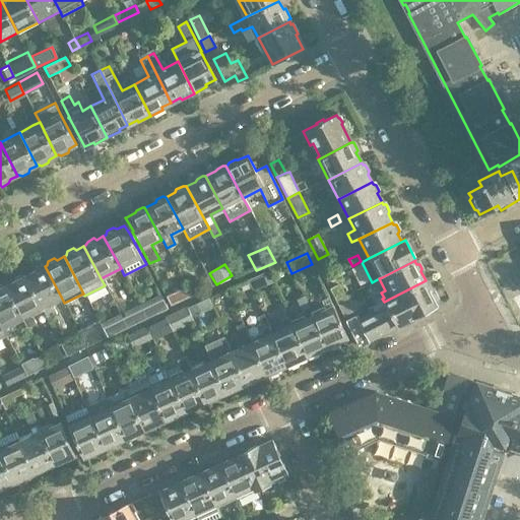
[(34,272),(25,276),(43,309),(48,318),(57,313),(52,304),(62,299),(45,266),(41,265),(35,268),(34,272)]
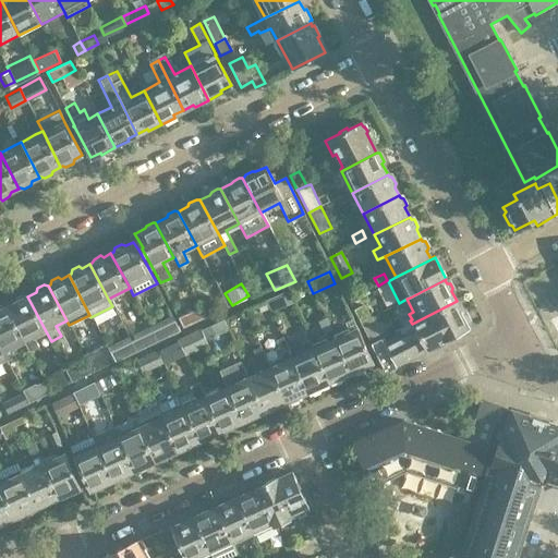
[(264,300),(267,307),(269,312),(290,303),(284,291),(264,300)]
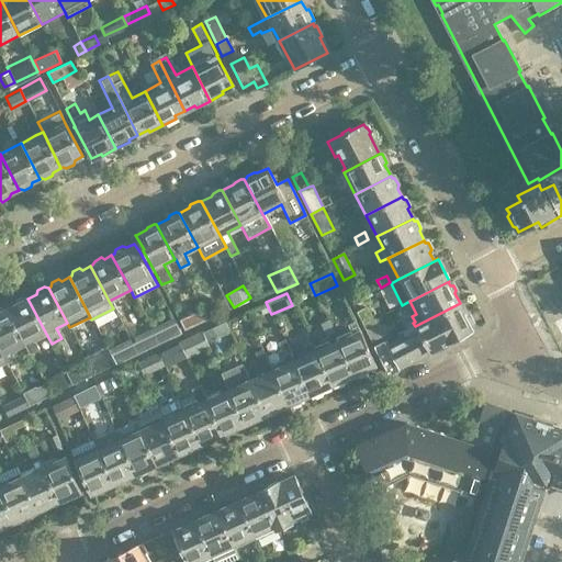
[(15,304),(6,310),(24,345),(30,353),(38,349),(34,339),(46,334),(27,299),(26,299),(23,298),(17,301),(15,304)]
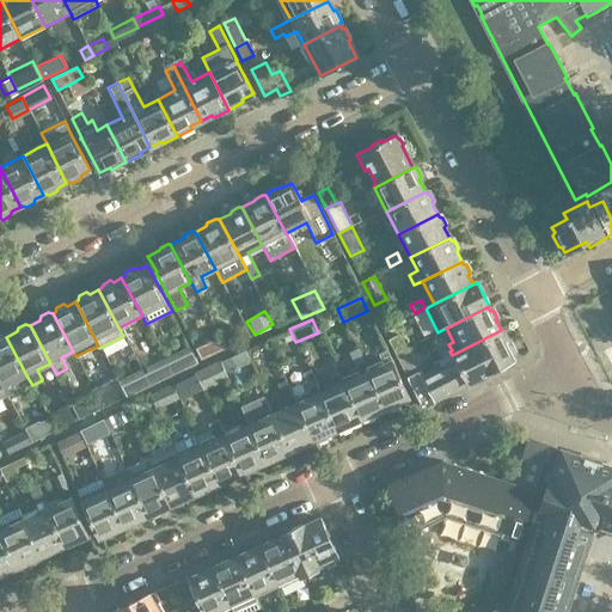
[(293,337),(289,329),(279,334),(282,342),(293,337)]
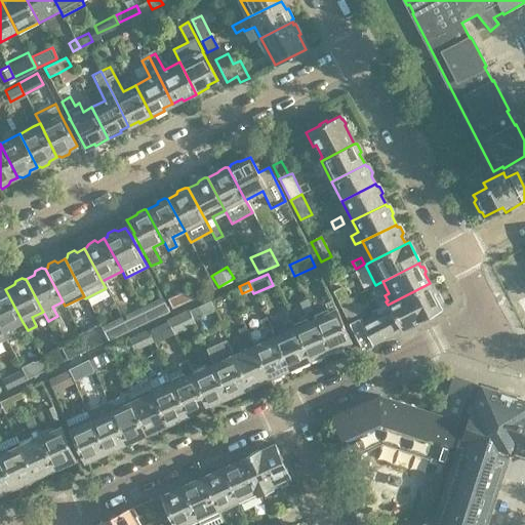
[(430,283),(388,305),(388,306),(372,312),(374,317),(363,322),(360,318),(350,323),(363,349),(372,345),(443,310),(441,306),(442,304),(439,296),(436,297),(430,283)]
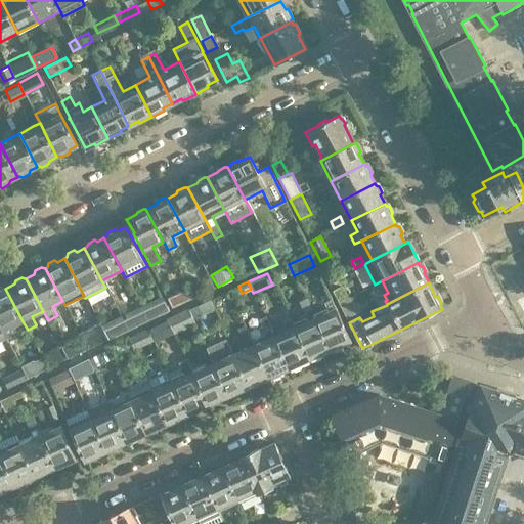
[(333,290),(339,302),(347,298),(341,286),(333,290)]
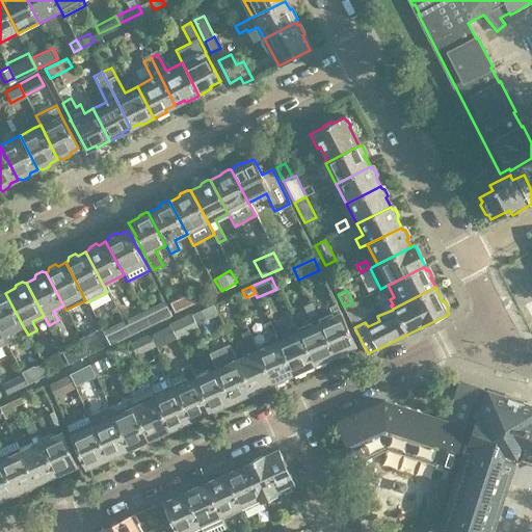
[(0,329),(3,337),(6,343),(11,340),(8,334),(23,326),(5,293),(4,293),(1,292),(0,292),(0,329)]
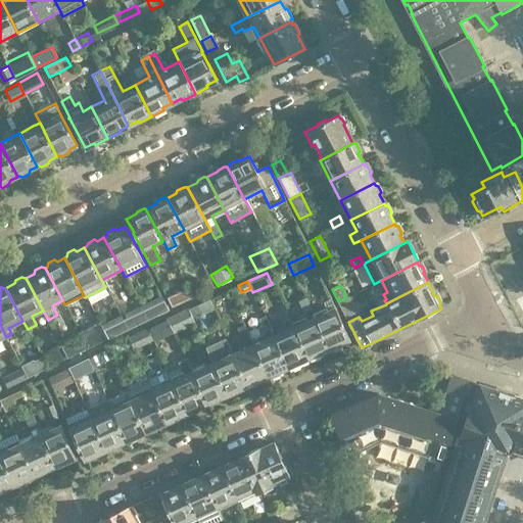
[(186,288),(165,297),(171,307),(191,298),(186,288)]
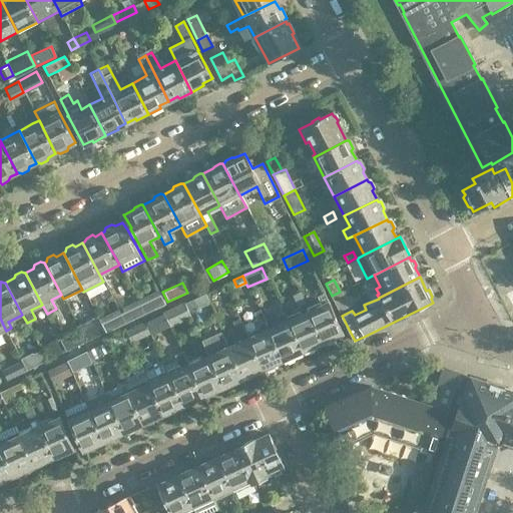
[(157,291),(138,300),(145,314),(164,305),(157,291)]
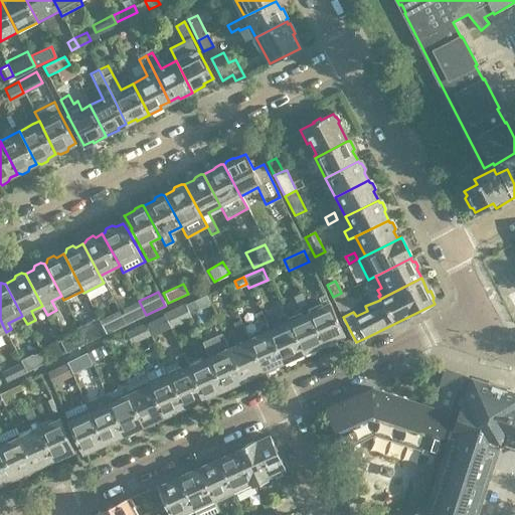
[(345,292),(334,297),(341,313),(353,307),(345,292)]
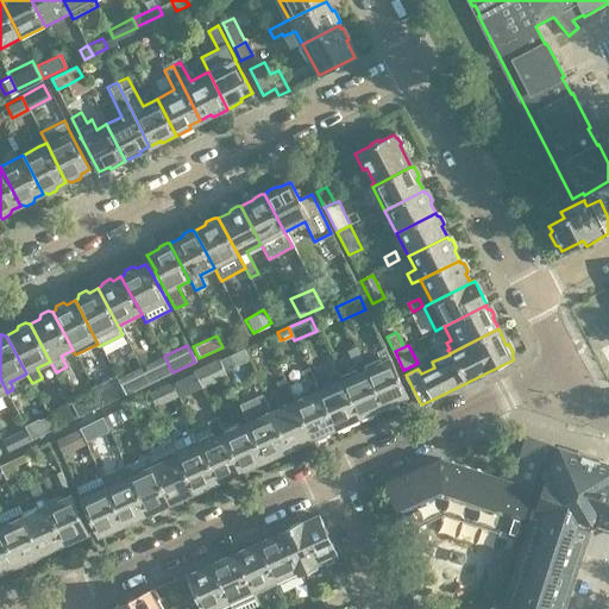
[(346,352),(352,365),(360,360),(355,347),(346,352)]
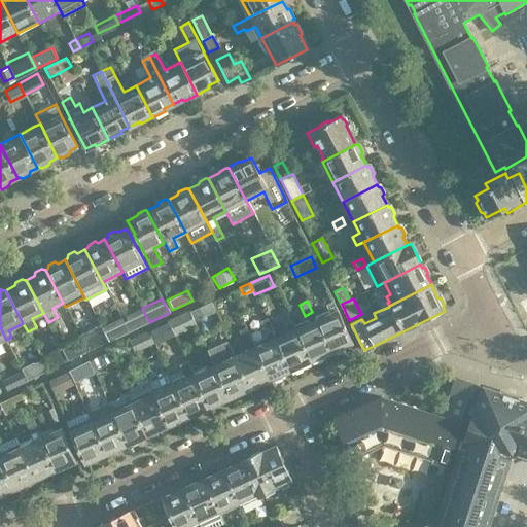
[(328,312),(315,318),(330,352),(332,351),(336,353),(342,350),(343,347),(352,343),(345,327),(347,327),(339,309),(338,308),(334,301),(325,305),(328,312)]
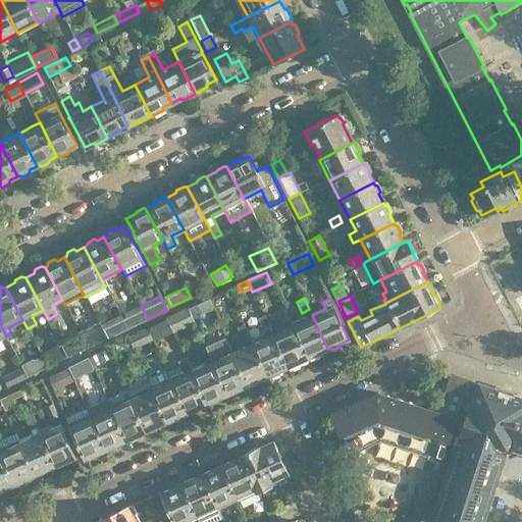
[(205,300),(187,308),(192,319),(210,311),(205,300)]
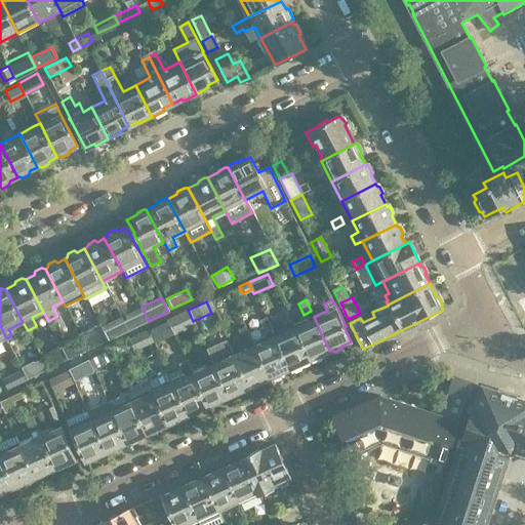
[(140,308),(121,318),(129,331),(148,322),(140,308)]
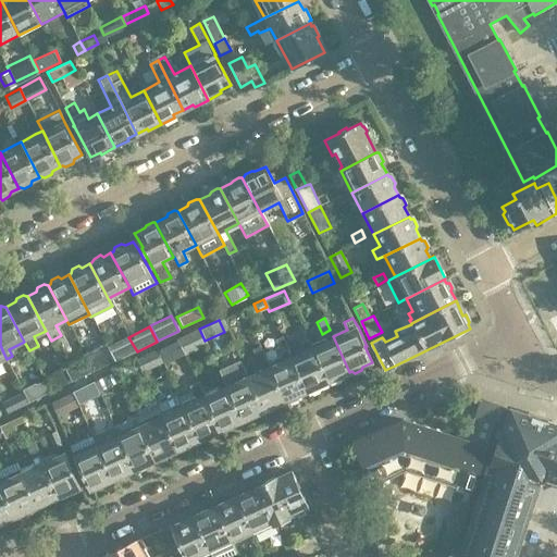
[(197,330),(177,339),(184,355),(205,345),(197,330)]
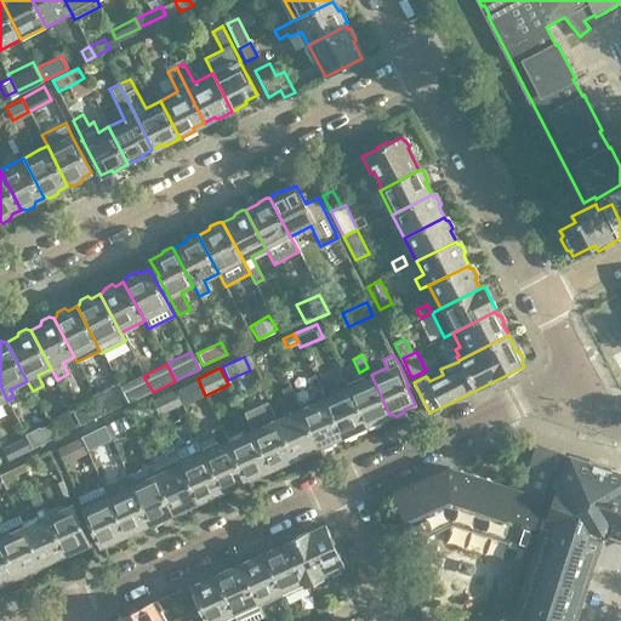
[(142,375),(119,387),(127,402),(127,403),(151,392),(142,375)]
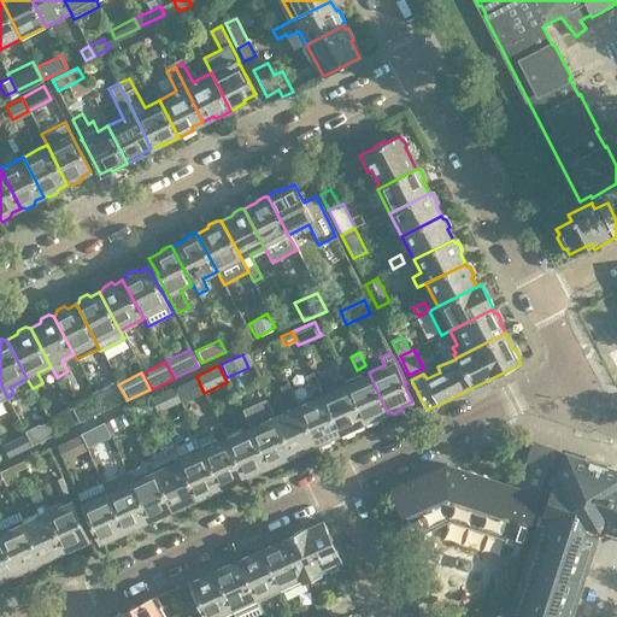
[(369,372),(344,383),(362,424),(364,423),(368,424),(376,421),(377,417),(387,412),(369,372)]
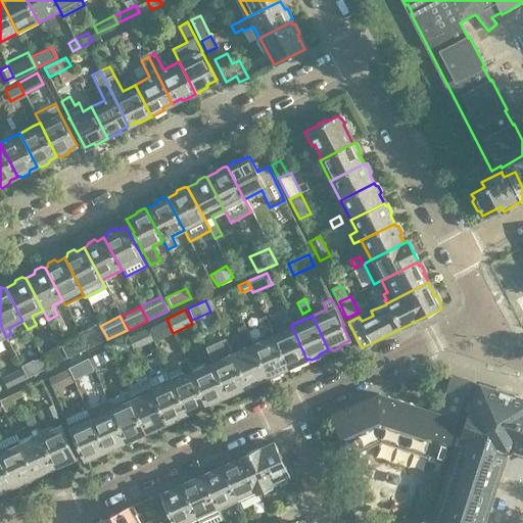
[(258,327),(246,333),(251,343),(267,377),(268,377),(272,378),(278,375),(279,372),(286,369),(271,334),(264,317),(257,319),(255,320),(258,327)]
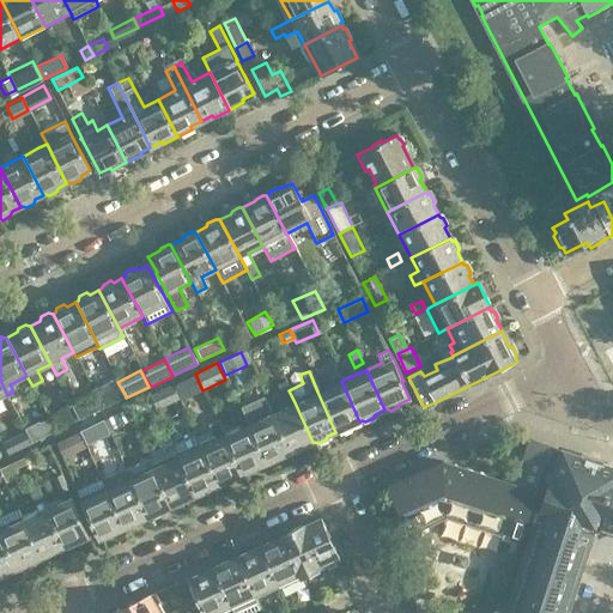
[(194,375),(171,384),(178,401),(201,390),(194,375)]
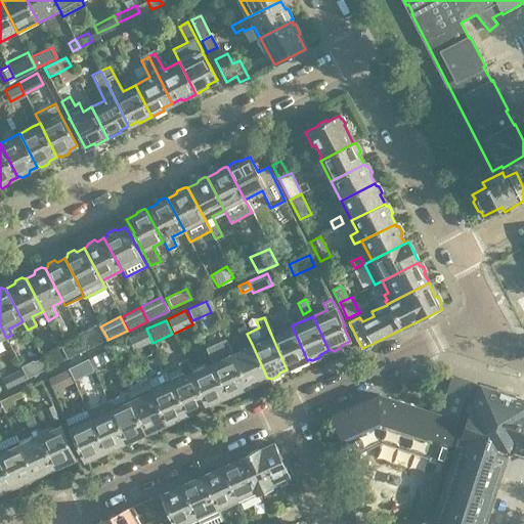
[(284,330),(271,335),(287,369),(289,368),(293,369),(298,367),(299,363),(307,360),(292,325),(290,320),(280,324),(284,330)]
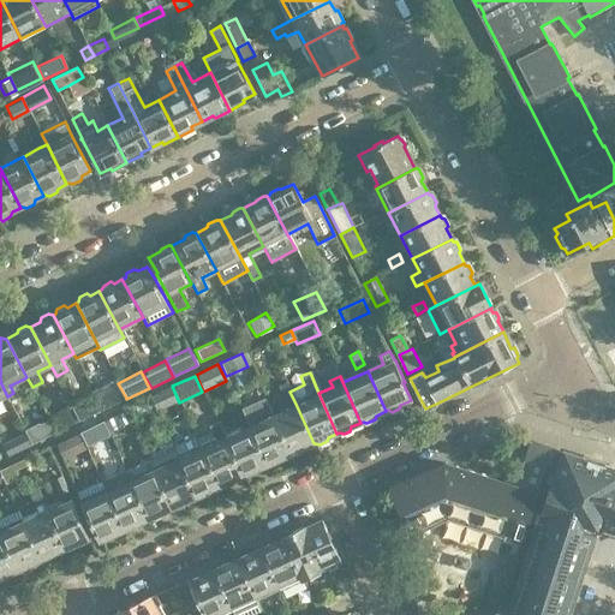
[(103,410),(126,398),(118,383),(117,380),(94,392),(103,410)]
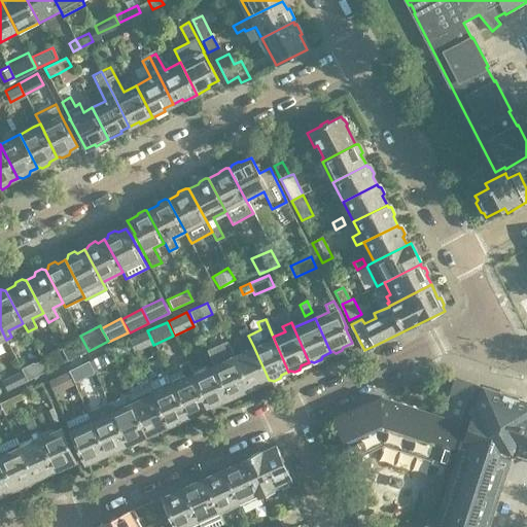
[(243,344),(250,341),(244,328),(237,331),(243,344)]
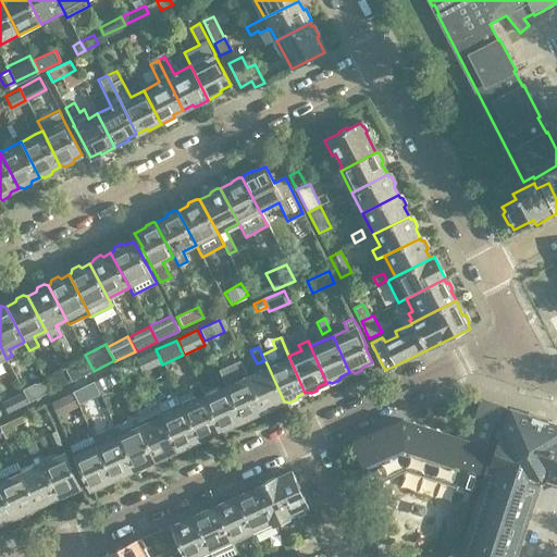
[(155,350),(134,359),(141,374),(161,364),(155,350)]
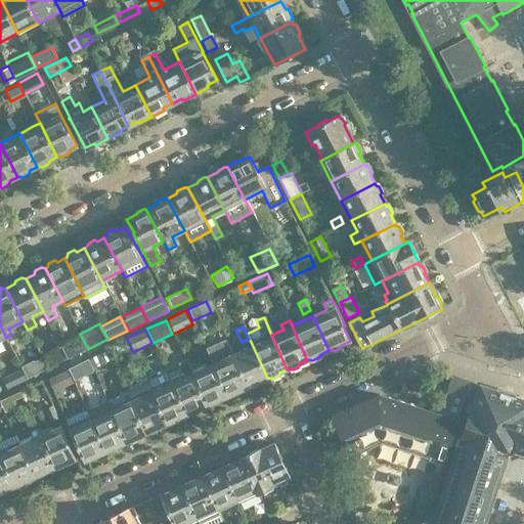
[(88,349),(80,334),(62,343),(63,345),(62,346),(63,347),(60,349),(67,360),(88,349)]
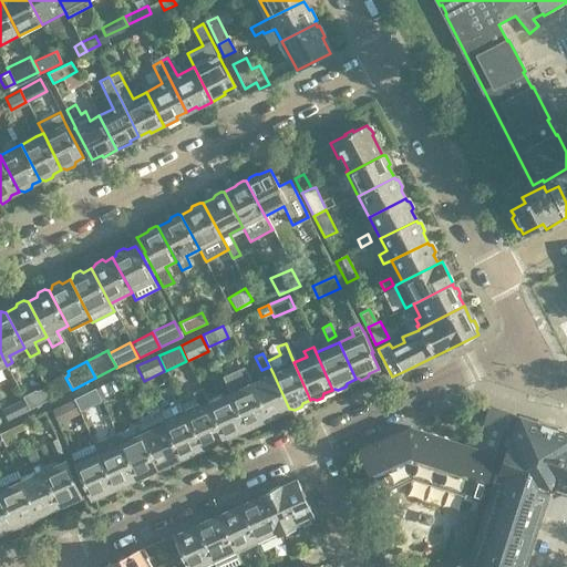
[(225,375),(222,377),(228,392),(245,429),(247,429),(250,430),(258,426),(259,422),(266,420),(249,383),(243,368),(225,375)]
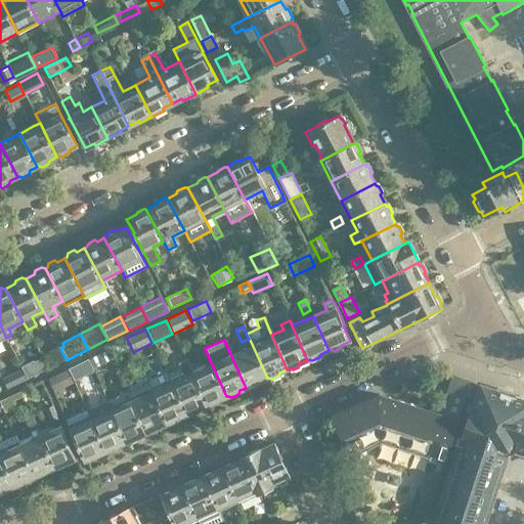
[(252,344),(230,354),(246,388),(248,387),(252,388),(258,385),(259,382),(267,378),(252,344)]
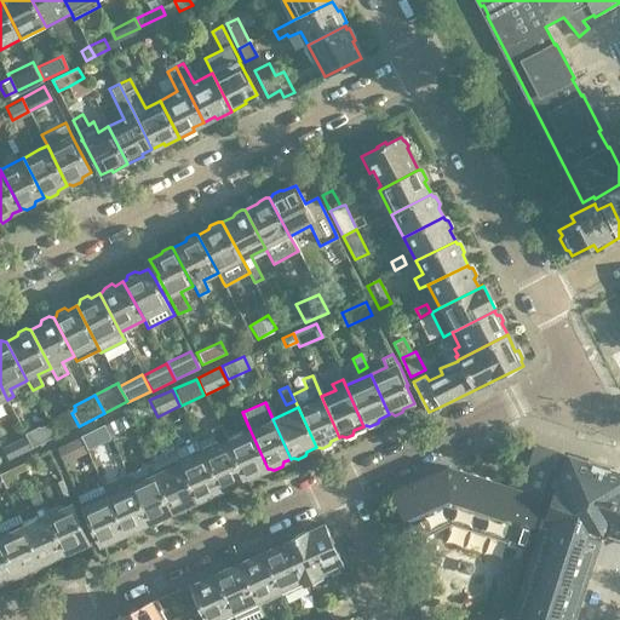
[(62,432),(78,425),(69,409),(53,417),(62,432)]
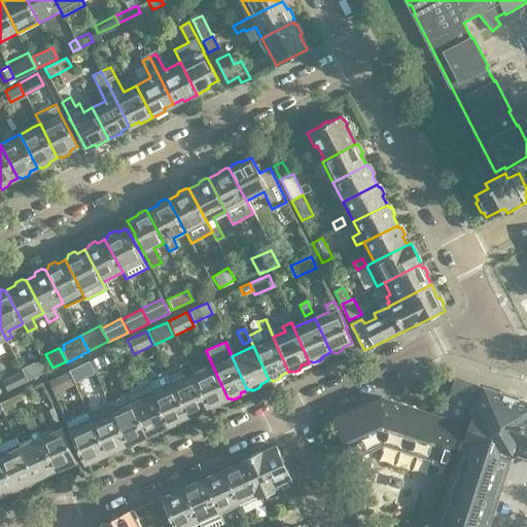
[(107,352),(88,361),(92,370),(111,361),(107,352)]
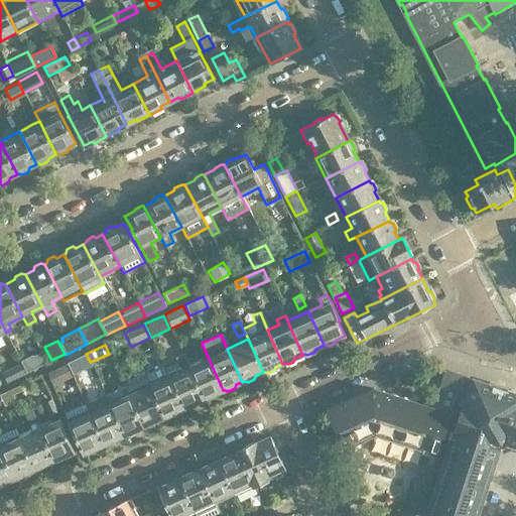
[(27,373),(46,363),(41,353),(33,356),(33,355),(21,361),(27,373)]
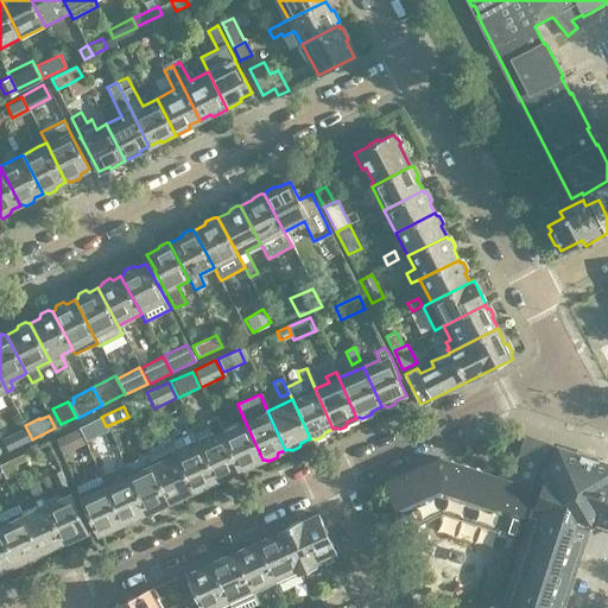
[(107,431),(100,417),(78,428),(84,441),(107,431)]
